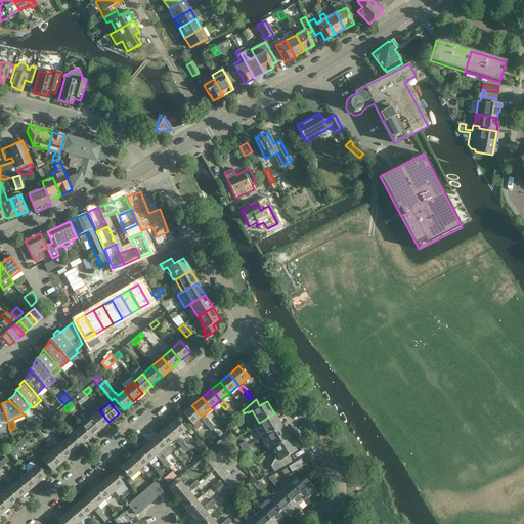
[(202,417),(191,405),(182,413),(191,425),(202,417)]
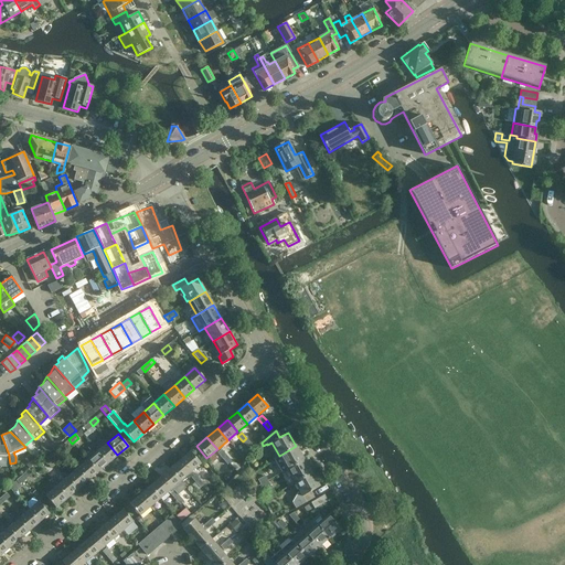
[(252,444),(246,438),(243,441),(247,447),(252,444)]
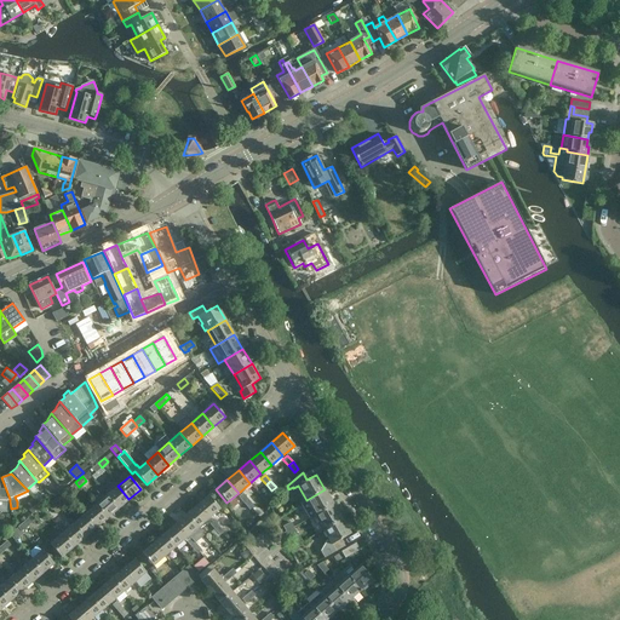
[(118,486),(107,495),(118,509),(128,499),(118,486)]
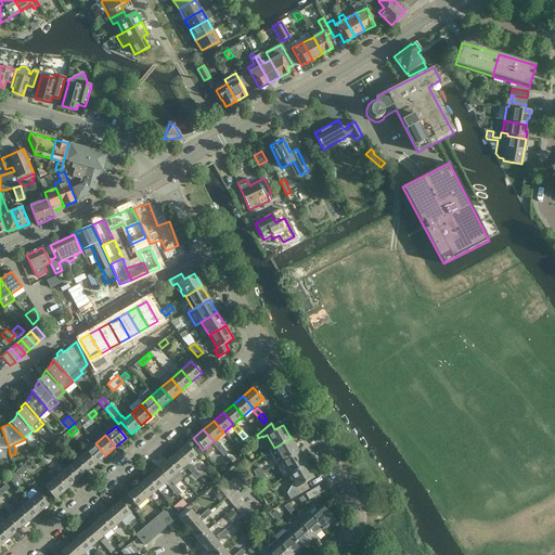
[(274,448),(269,451),(276,464),(282,461),(298,451),(291,438),(274,448)]
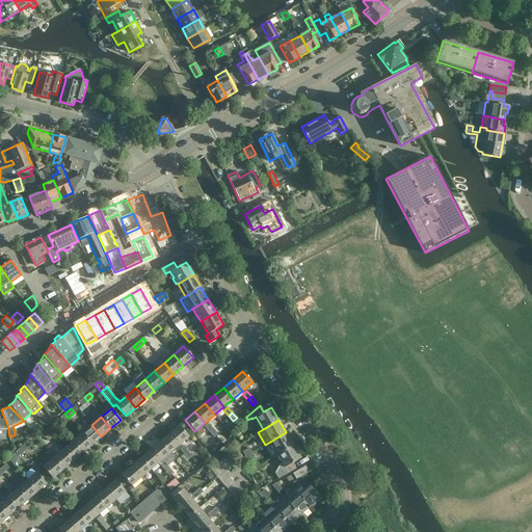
[(213,429),(208,423),(205,426),(209,432),(213,429)]
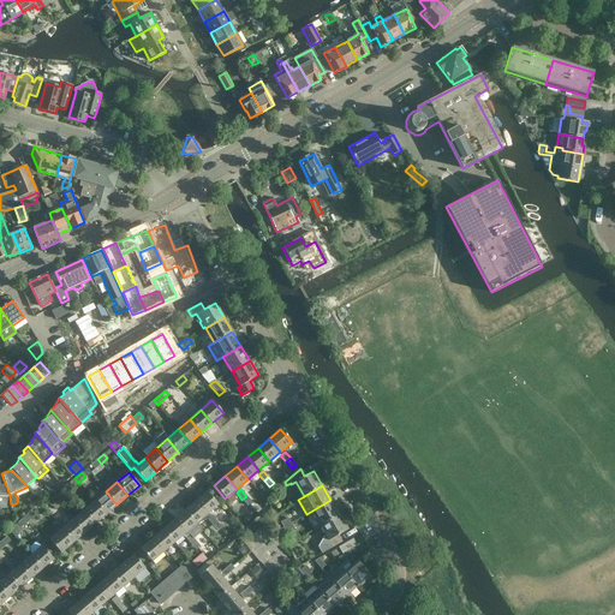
[(60,491),(53,497),(57,502),(64,495),(60,491)]
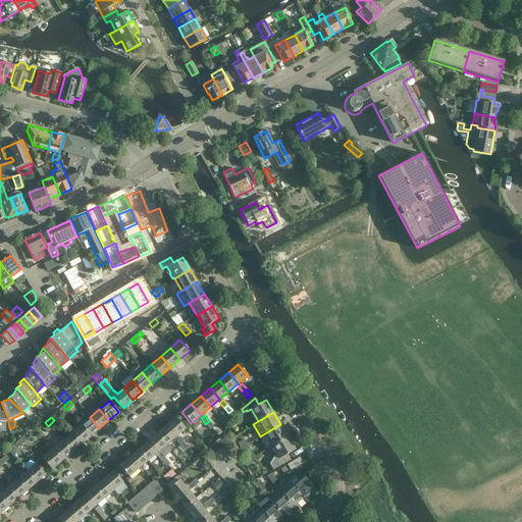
[(90,417),(81,425),(90,436),(99,428),(90,417)]
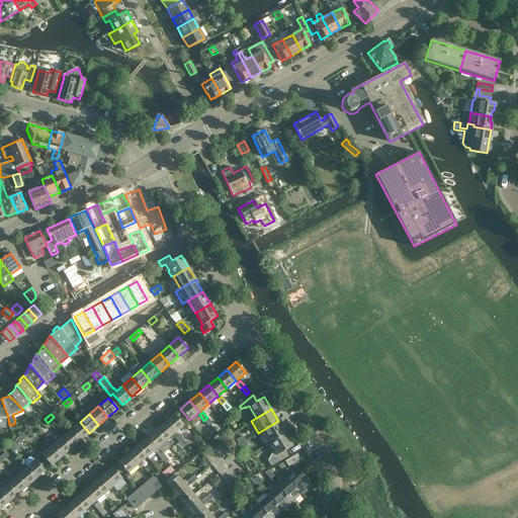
[(174,414),(165,422),(174,433),(183,425),(174,414)]
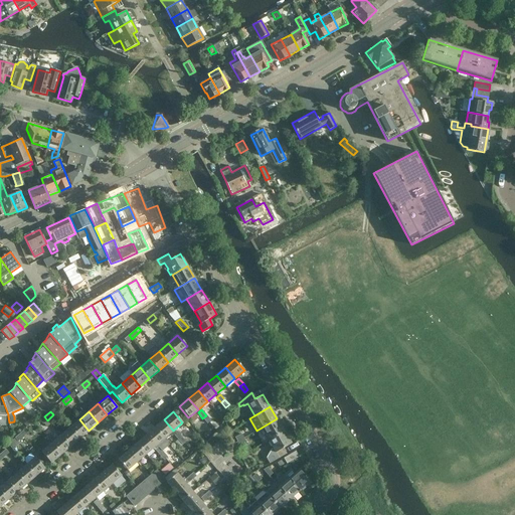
[(206,415),(202,418),(207,423),(210,420),(206,415)]
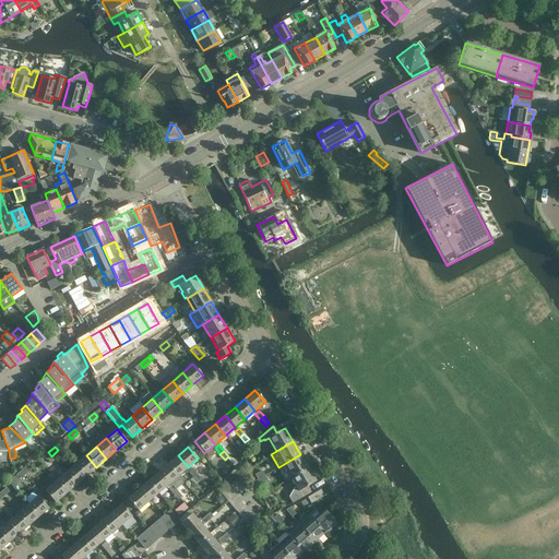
[(300,454),(284,464),(292,477),(309,467),(300,454)]
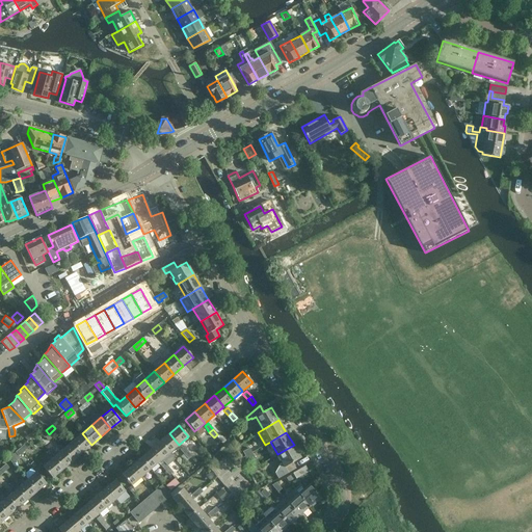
[(82,433),(72,442),(82,453),(91,445),(82,433)]
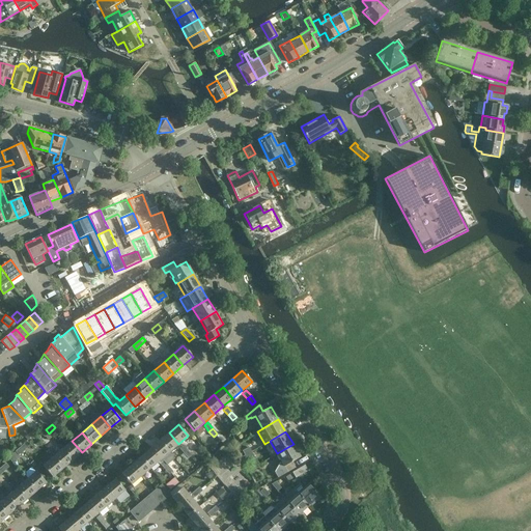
[(169,432),(159,441),(169,452),(178,444),(169,432)]
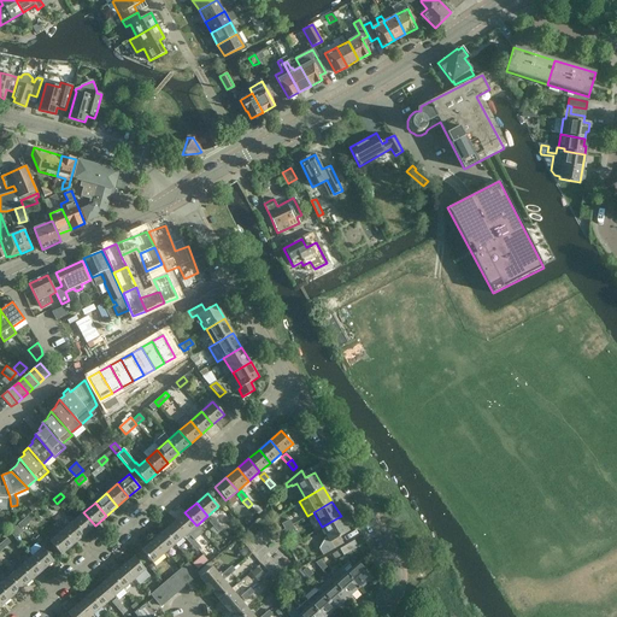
[(22,529),(35,517),(31,512),(18,524),(22,529)]
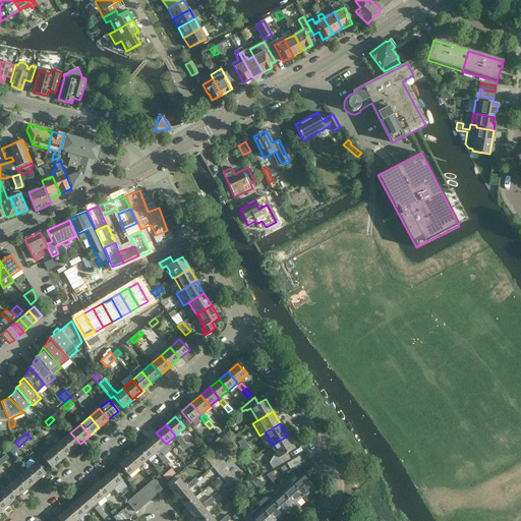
[(70,432),(61,441),(70,452),(80,444),(70,432)]
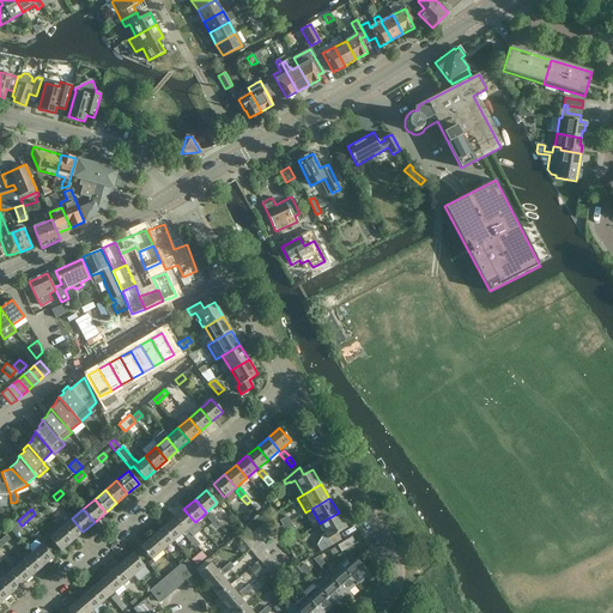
[(183,509),(173,519),(184,532),(186,534),(188,532),(193,536),(201,529),(195,522),(183,509)]
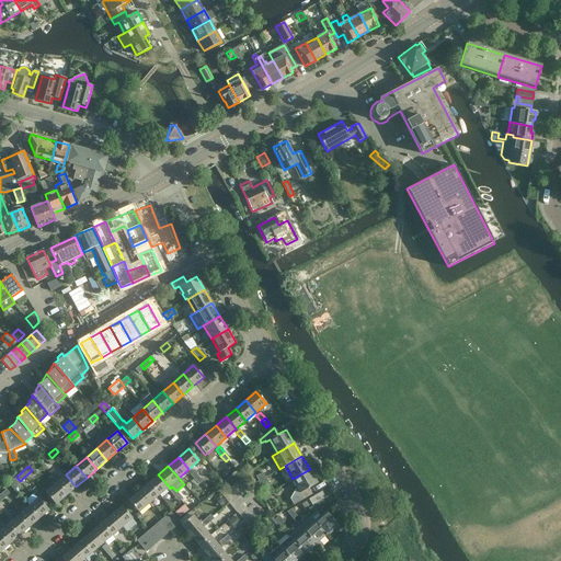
[(197,476),(193,469),(189,473),(194,479),(197,476)]
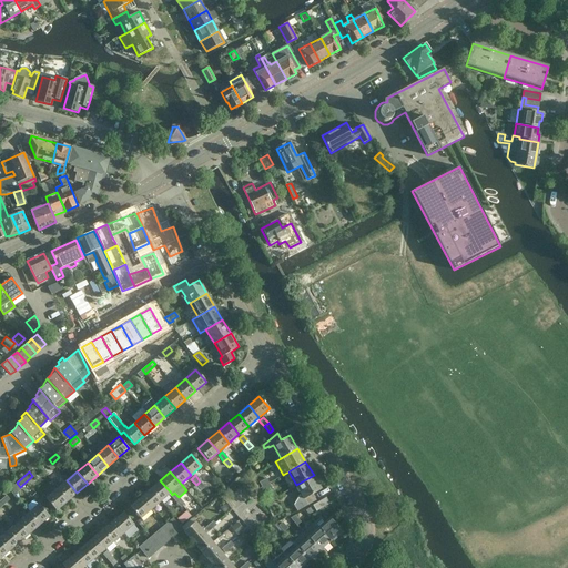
[(301,494),(294,506),(297,510),(304,507),(316,499),(313,494),(322,489),(314,475),(296,485),(301,494)]
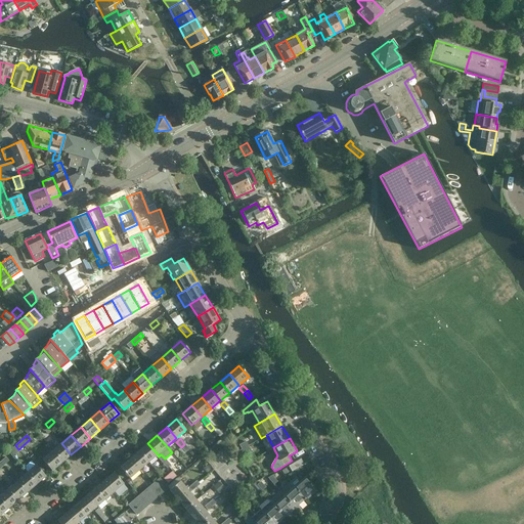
[(238,445),(242,450),(248,446),(246,441),(238,445)]
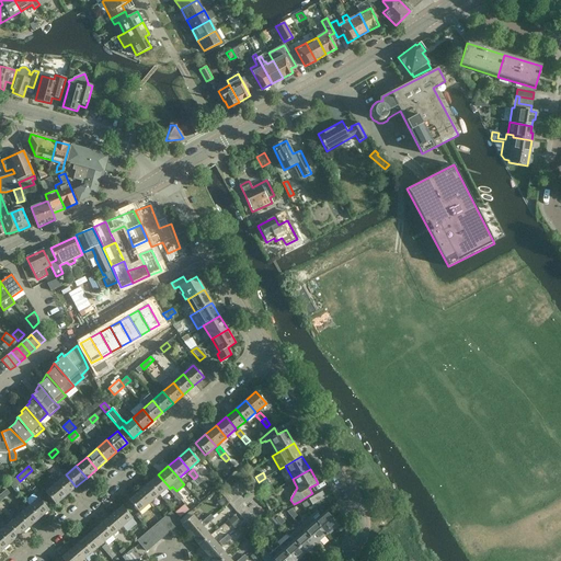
[(66,474),(56,483),(66,495),(76,487),(66,474)]
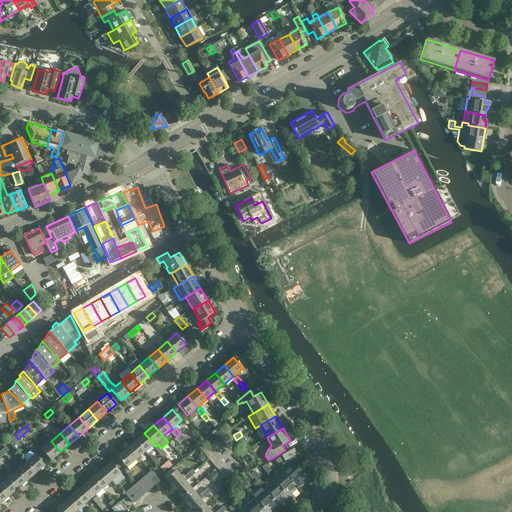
[(144,433),(135,441),(145,452),(154,444),(144,433)]
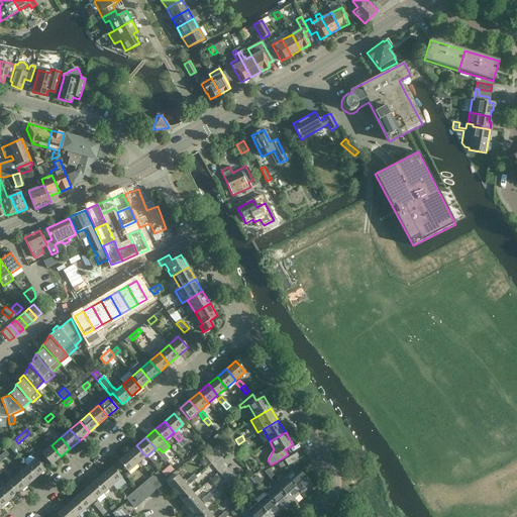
[(182,438),(179,441),(183,446),(187,443),(182,438)]
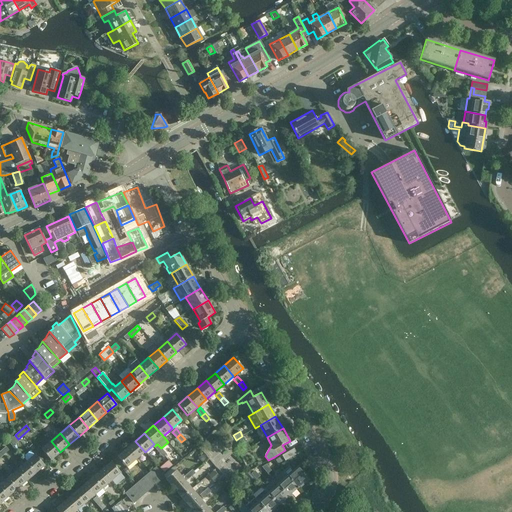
[(19,441),(15,435),(8,441),(13,447),(19,441)]
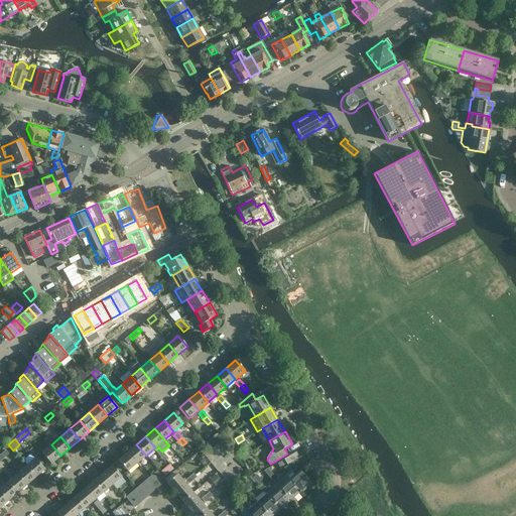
[(244,439),(238,443),(241,447),(247,443),(244,439)]
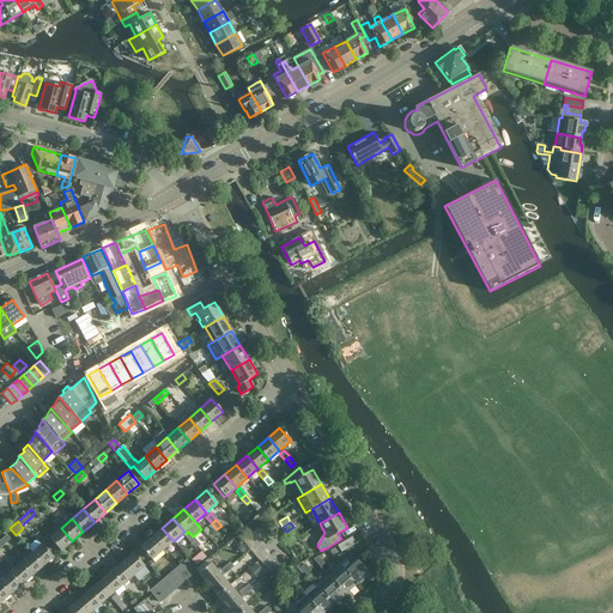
[(72,541),(61,528),(49,538),(61,551),(72,541)]
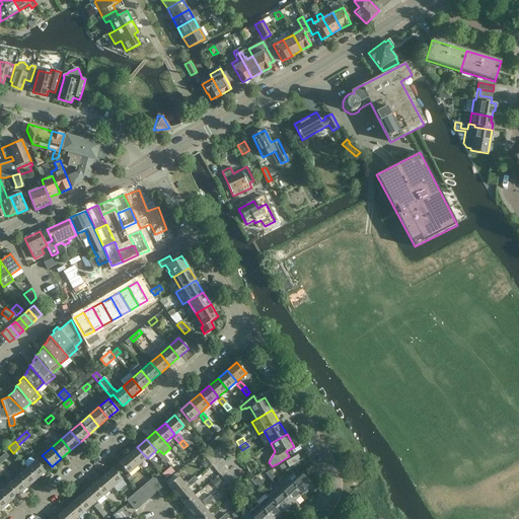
[(137,447),(128,454),(138,465),(147,458),(137,447)]
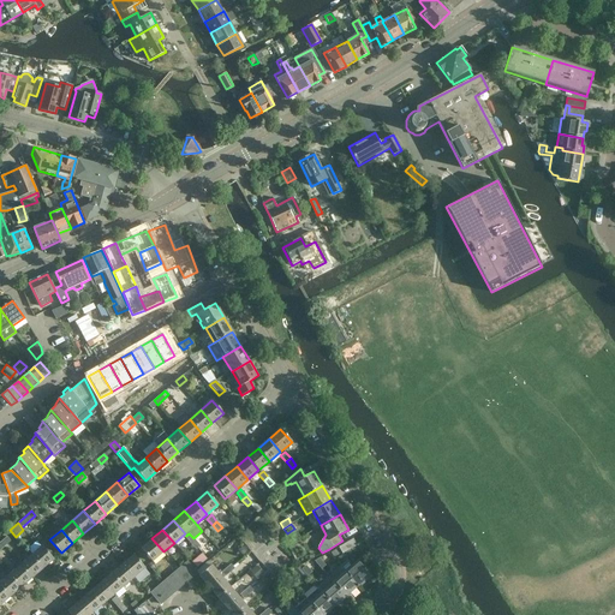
[(195,539),(189,533),(186,536),(185,537),(190,543),(195,539)]
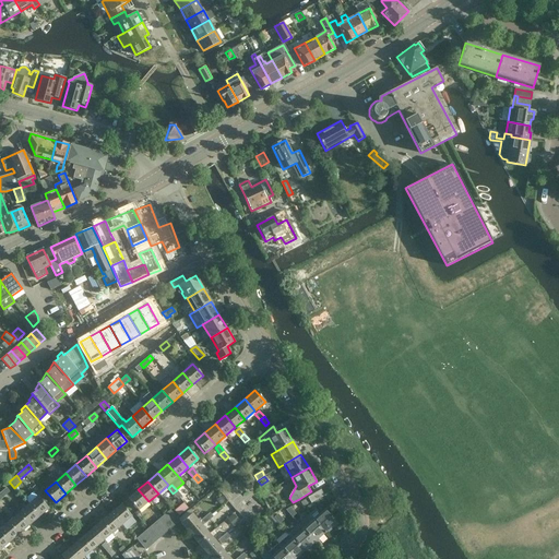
[(7,488),(0,492),(3,497),(10,491),(7,488)]
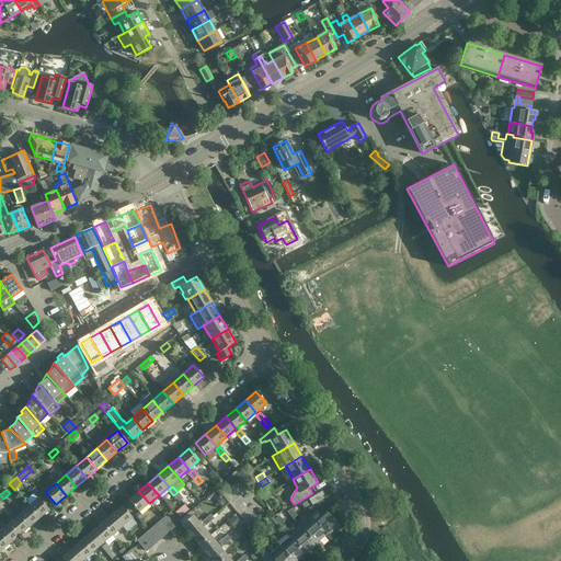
[(149,503),(138,491),(128,500),(138,512),(149,503)]
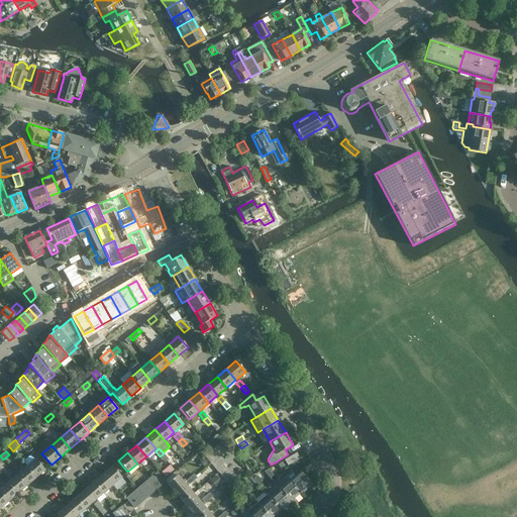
[(164,453),(160,456),(165,462),(168,459),(164,453)]
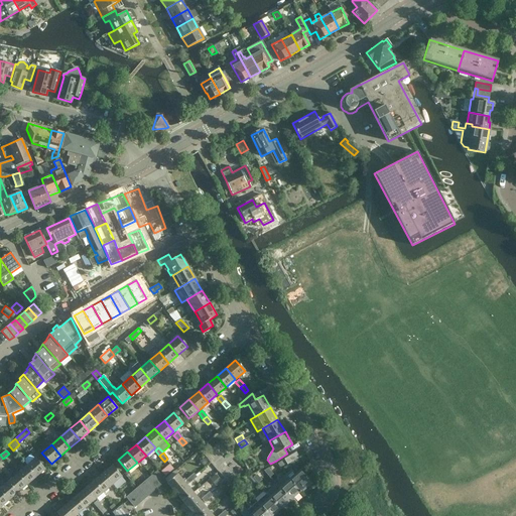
[(296,453),(284,460),(287,465),(299,458),(296,453)]
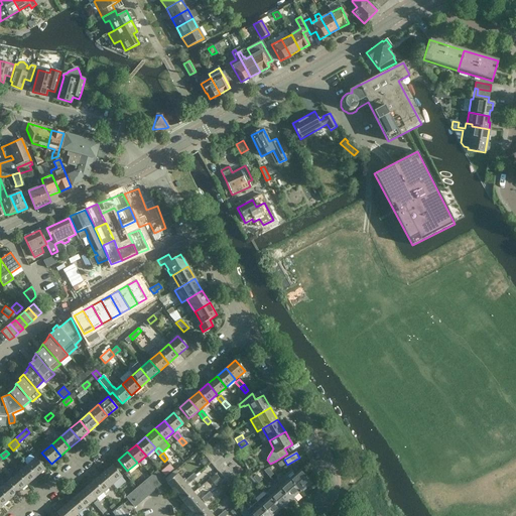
[(35,458),(25,467),(35,478),(45,470),(35,458)]
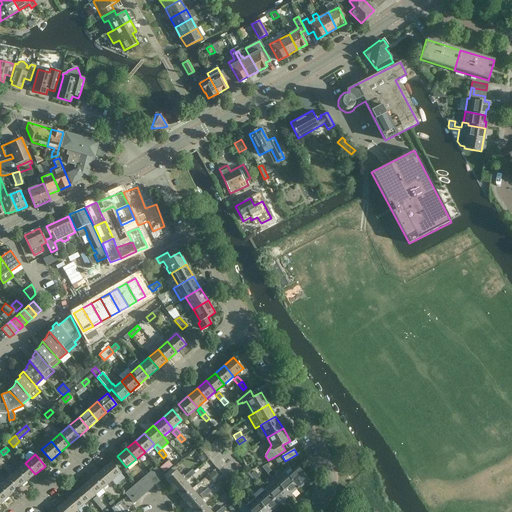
[(164,471),(172,465),(169,460),(160,467),(164,471)]
